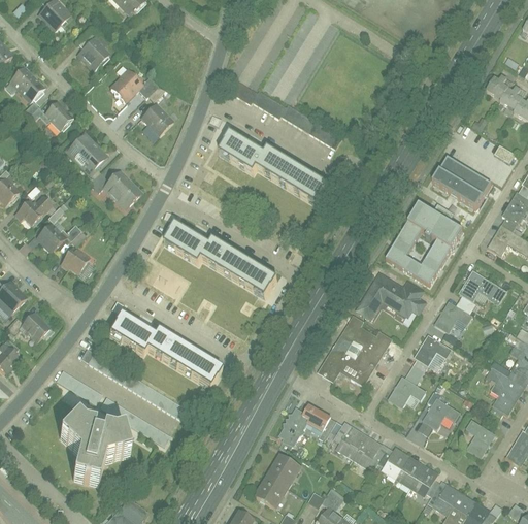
[(114,0),(132,18),(149,2),(146,0),(114,0)]
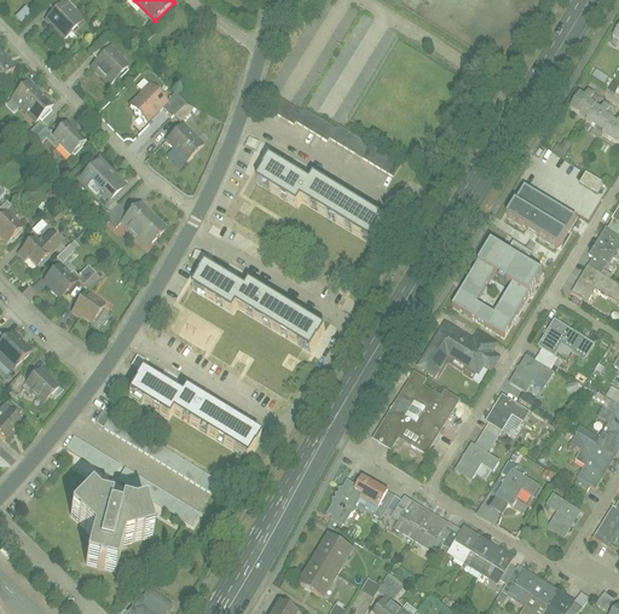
[(46,17),(65,36),(81,21),(62,1),(46,17)]
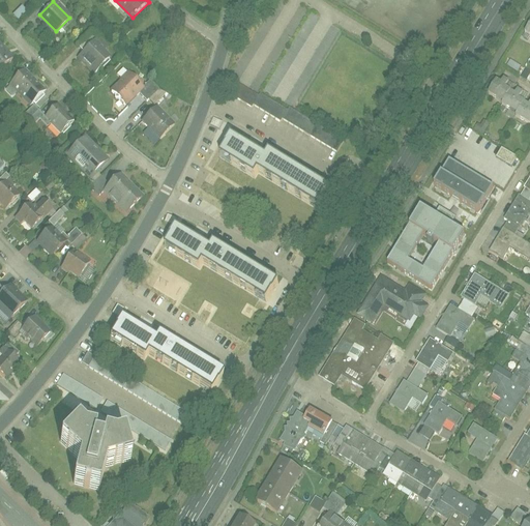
[(11,10),(16,16),(24,9),(20,4),(11,10)]
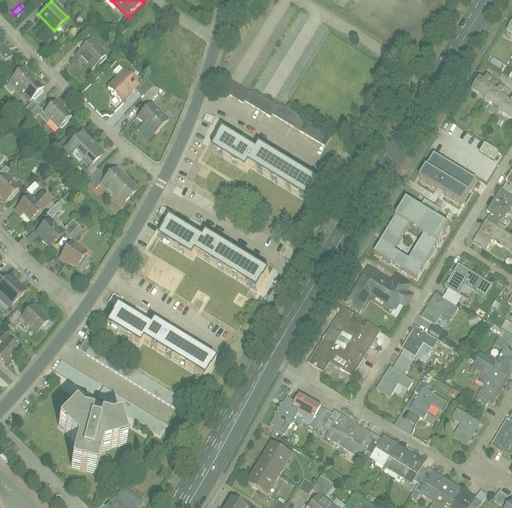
[(301,9),(296,20),(303,23),(308,13),(301,9)]
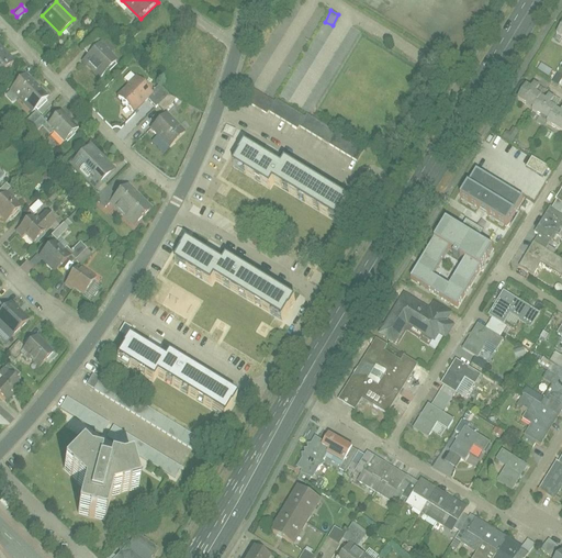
[(277,24),(259,55),(266,59),(273,46),(277,48),(287,30),(277,24)]
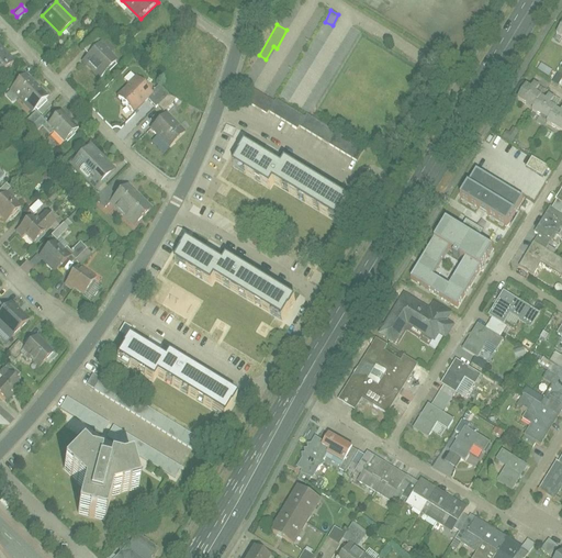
[(87,58),(103,76),(119,63),(102,44),(87,58)]
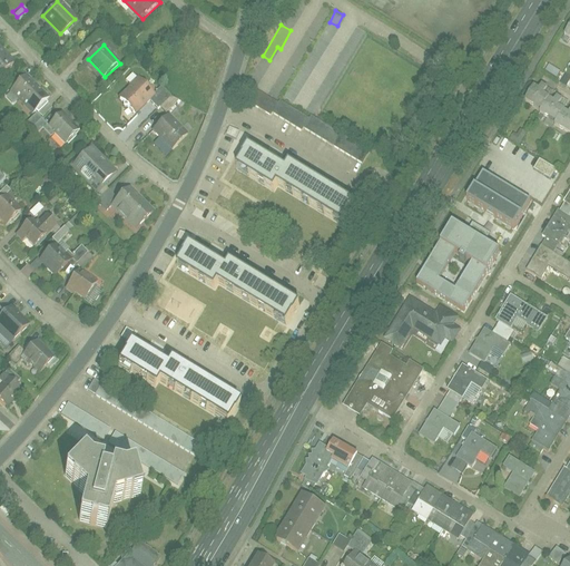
[(0,76),(15,62),(0,47),(0,76)]
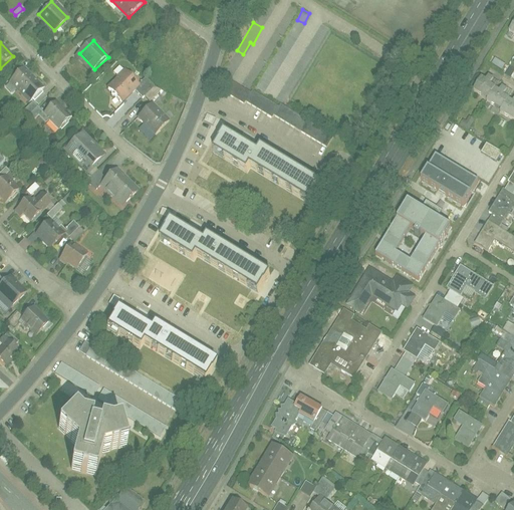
[(513,65),(510,63),(505,71),(510,74),(513,67),(513,65)]
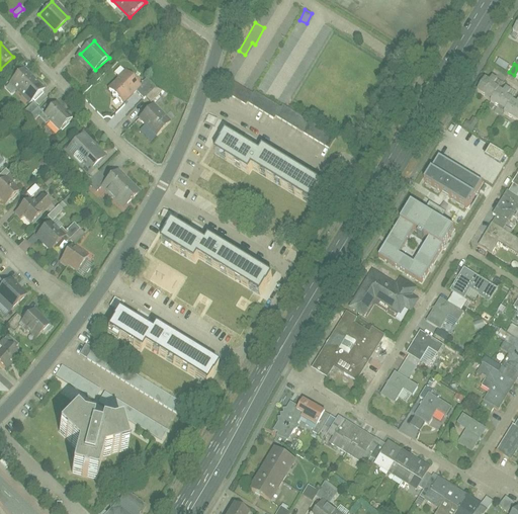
[(9,81),(29,101),(44,88),(23,68),(9,81)]
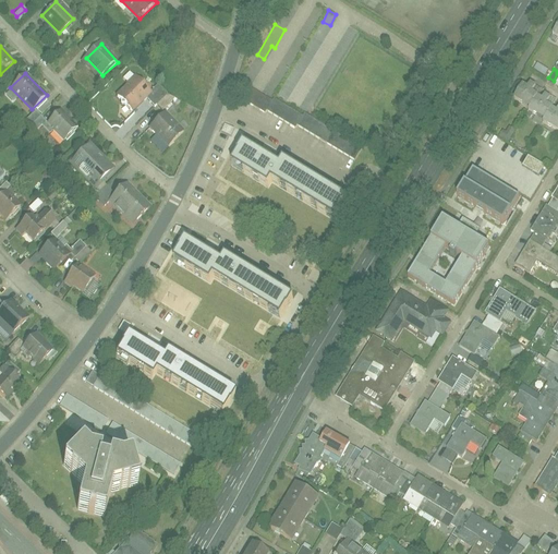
[(149,87),(137,75),(120,93),(132,105),(149,87)]
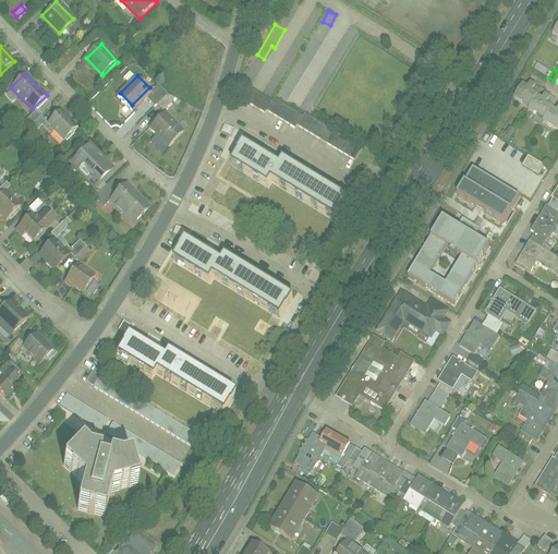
[(239,93),(354,156),(362,144),(246,81),(239,93)]
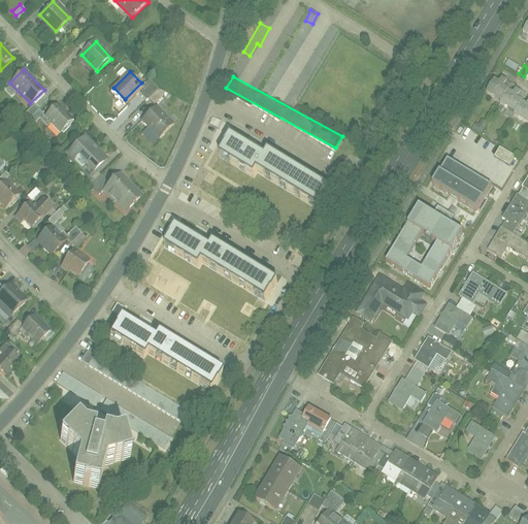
[(494,76),(487,88),(504,96),(502,100),(518,108),(516,112),(527,119),(527,103),(522,101),(524,97),(509,90),(510,86),(494,76)]
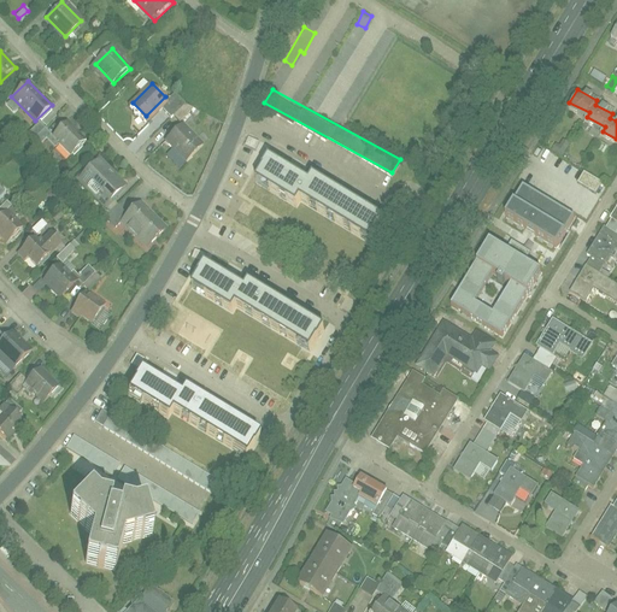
[(52,133),(70,153),(83,141),(65,121),(52,133)]
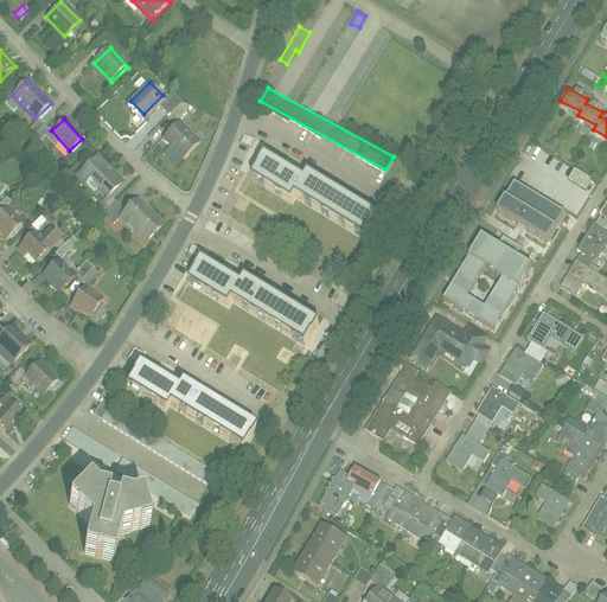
[(163,141),(184,159),(200,140),(179,122),(163,141)]
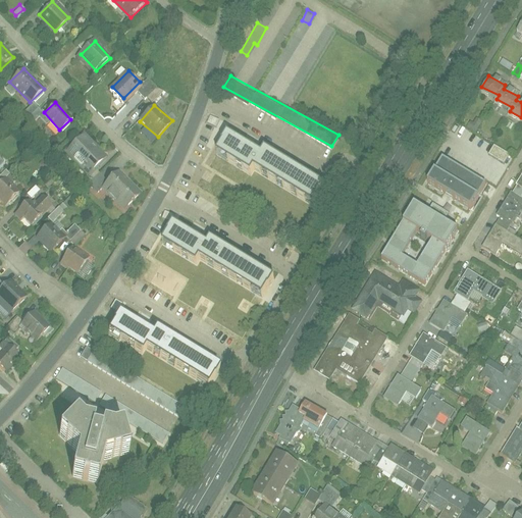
[(473,115),(468,124),(474,128),(480,119),(473,115)]
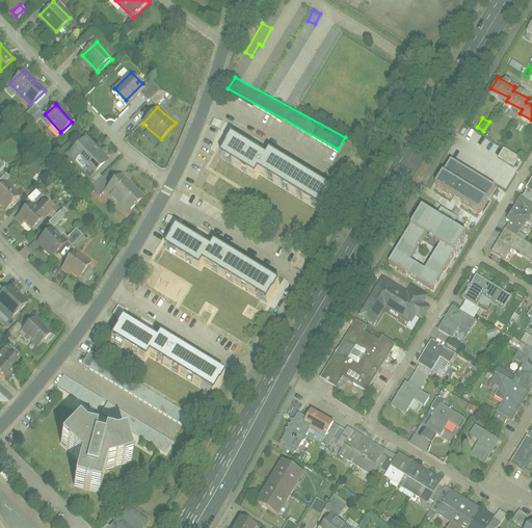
[(233,134),(221,154),(255,174),(258,169),(322,208),(334,188),(269,150),(266,154),(233,134)]
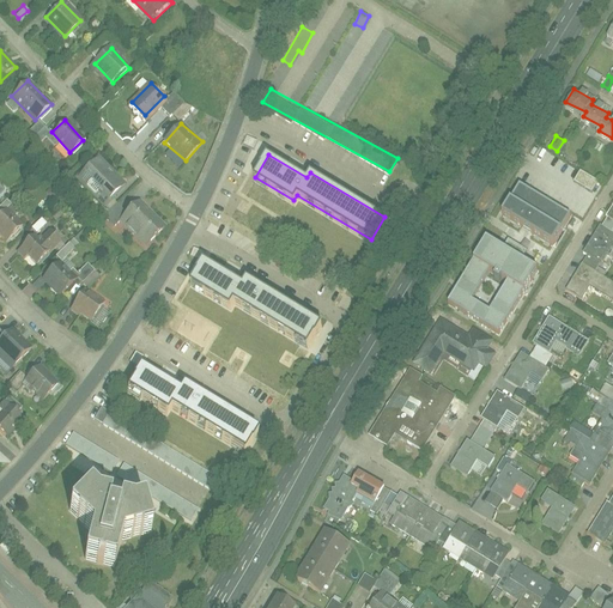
[(90,160),(77,175),(90,187),(104,174),(90,160)]
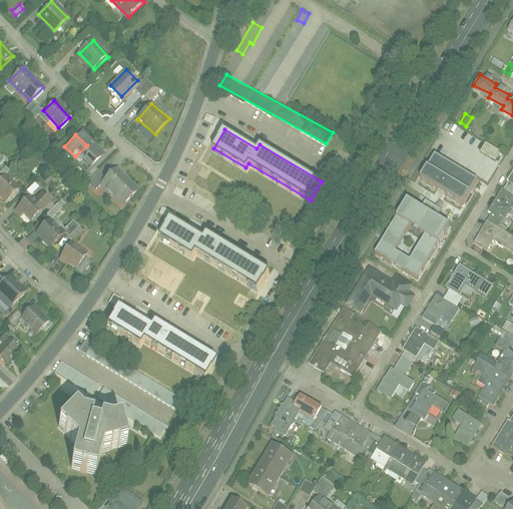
[(494,155),(498,148),(484,140),(480,148),(494,155)]
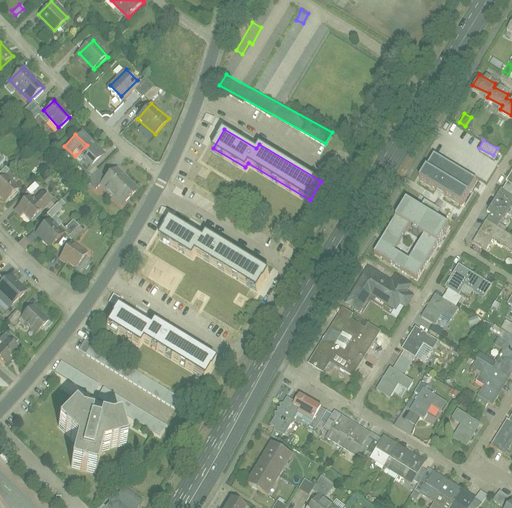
[(87,145),(75,156),(87,167),(98,155),(87,145)]
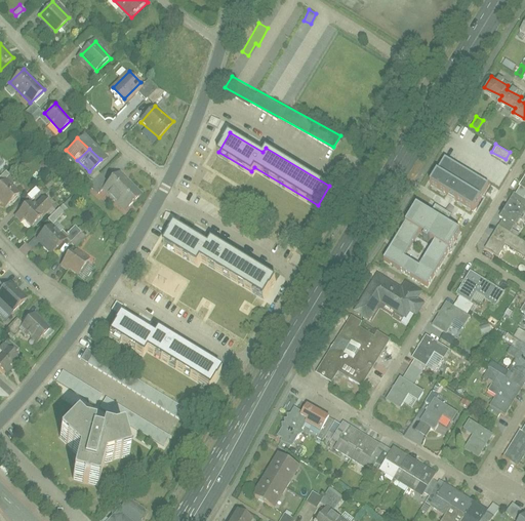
[(446,157),(431,183),(476,209),(486,193),(483,192),(488,182),(446,157)]
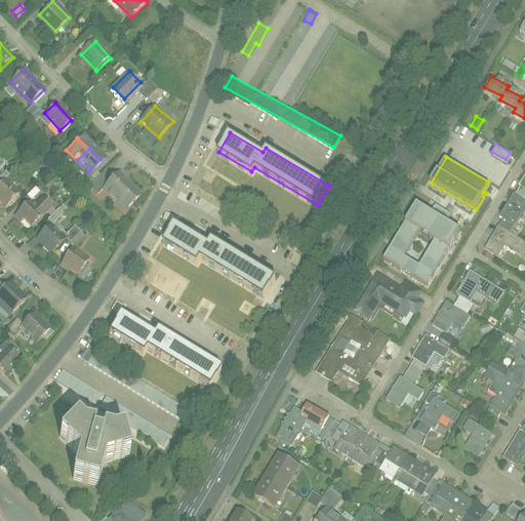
[(124,210),(138,197),(118,174),(103,189),(124,210)]
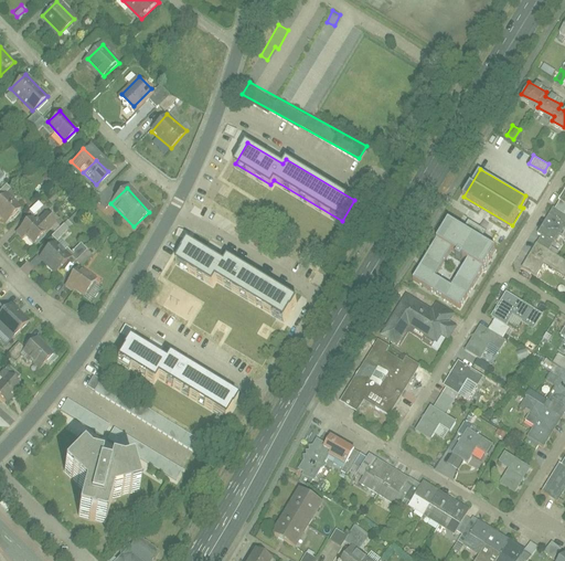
[(564,189),(555,207),(553,205),(537,231),(541,233),(522,265),(537,274),(543,263),(564,274),(564,256),(557,252),(562,244),(555,241),(564,226),(564,189)]
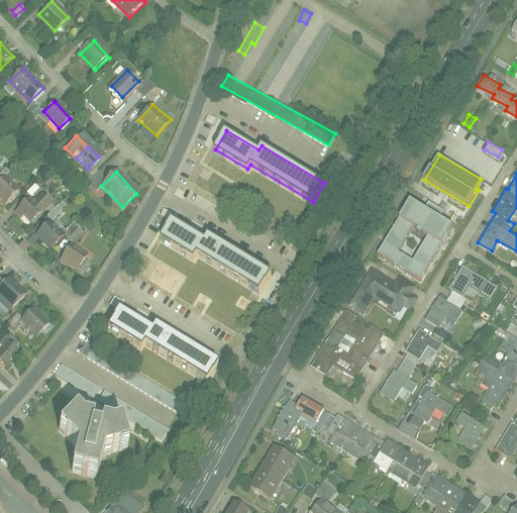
[(0,179),(0,193),(8,202),(18,191),(3,176),(0,179)]
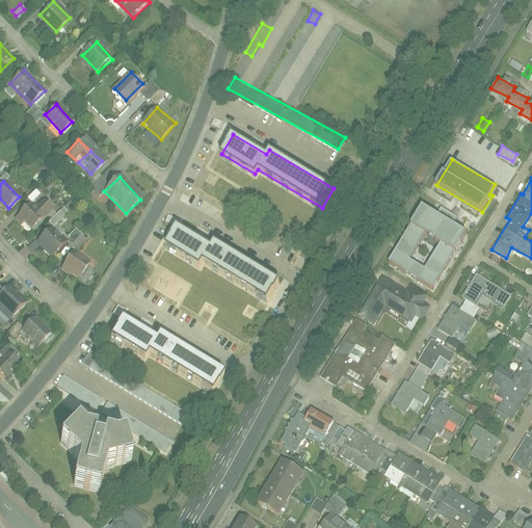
[(16,212),(30,227),(52,206),(43,196),(31,209),(25,203),(16,212)]
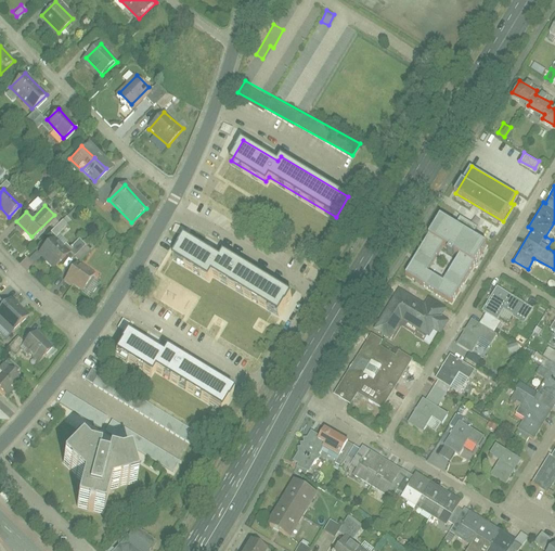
[(439,205),(403,267),(453,296),(489,235),(439,205)]
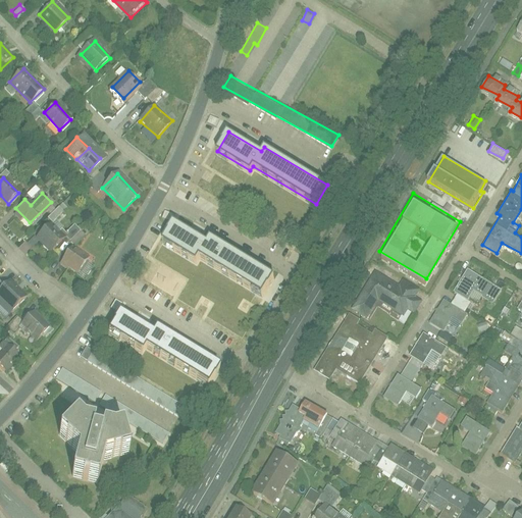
[(73,220),(62,230),(73,243),(85,232),(73,220)]
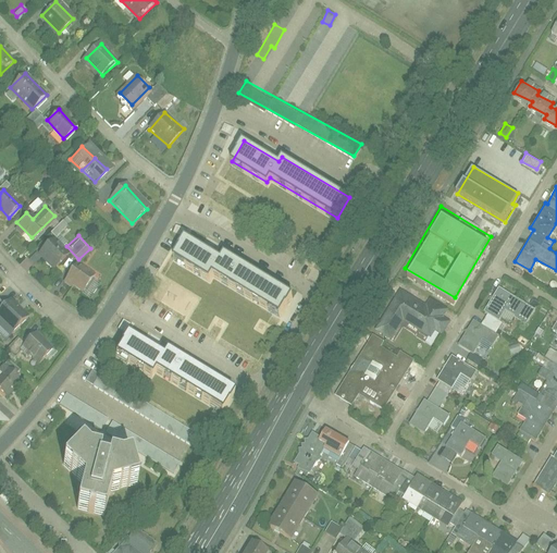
[(184,237),(172,258),(208,279),(210,274),(279,315),(291,294),(222,254),(220,258),(184,237)]
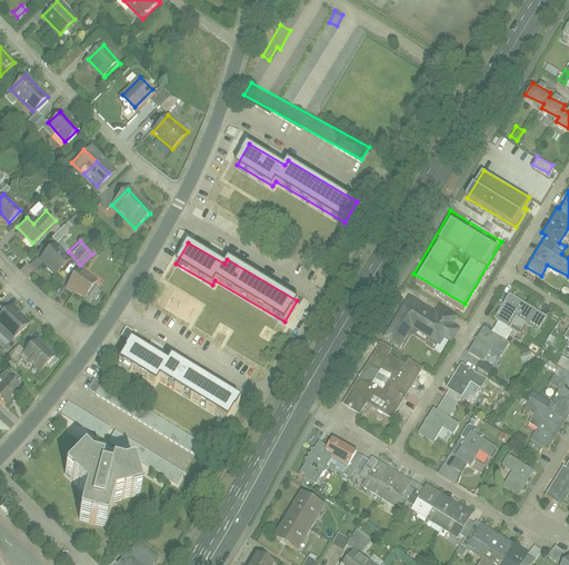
[(39,257),(55,273),(67,259),(51,245),(39,257)]
